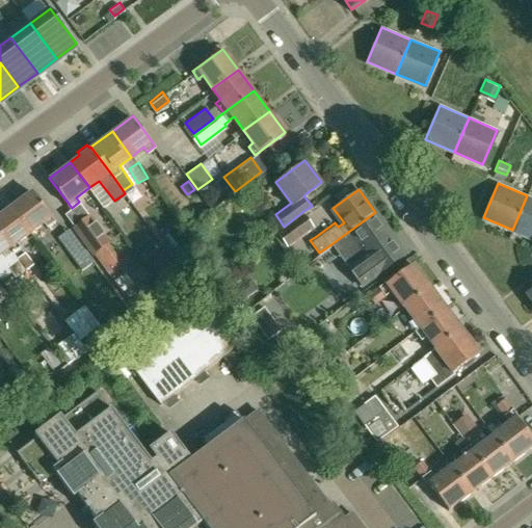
[(32,190),(11,206),(30,232),(44,221),(47,226),(54,220),(32,190)]
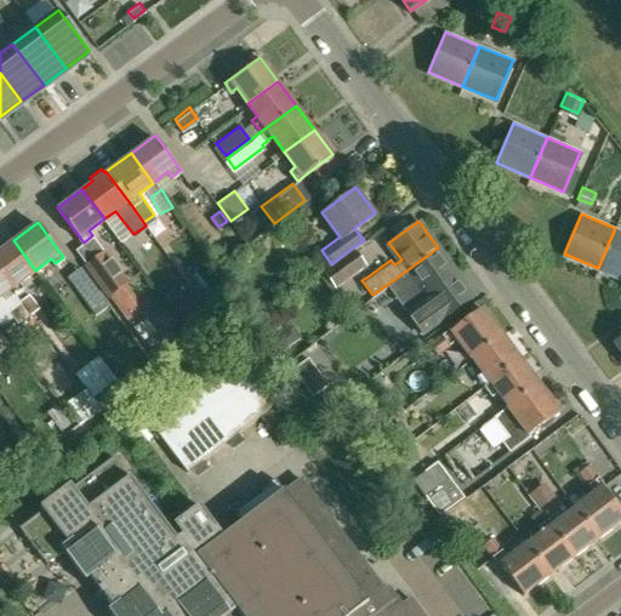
[(620,229),(615,228),(598,268),(620,277),(620,229)]
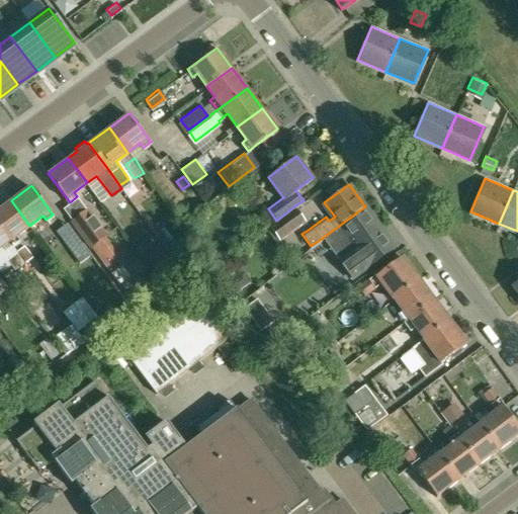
[(29,226),(11,200),(0,207),(0,228),(12,245),(20,239),(17,235),(29,226)]
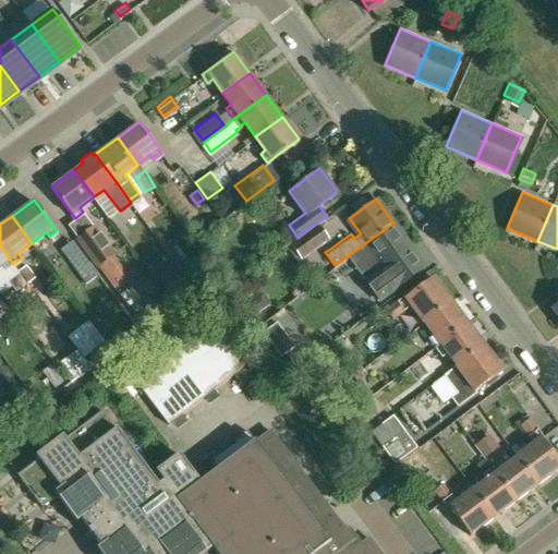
[(318,221),(298,238),(287,245),(298,261),(329,237),(318,221)]
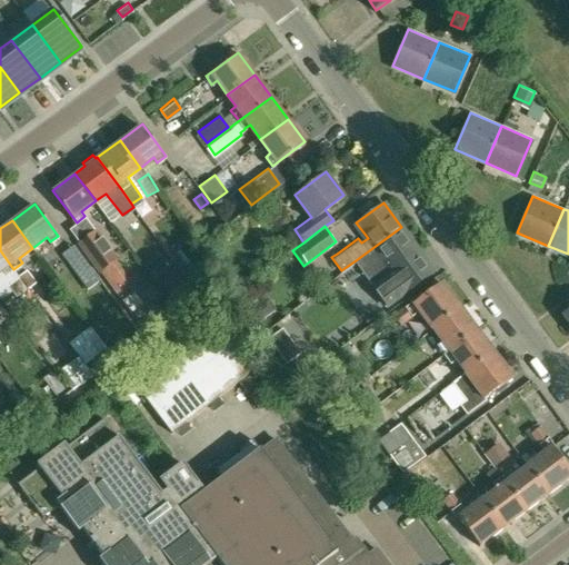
[(401,227),(356,260),(372,283),(370,285),(387,307),(435,271),(401,227)]
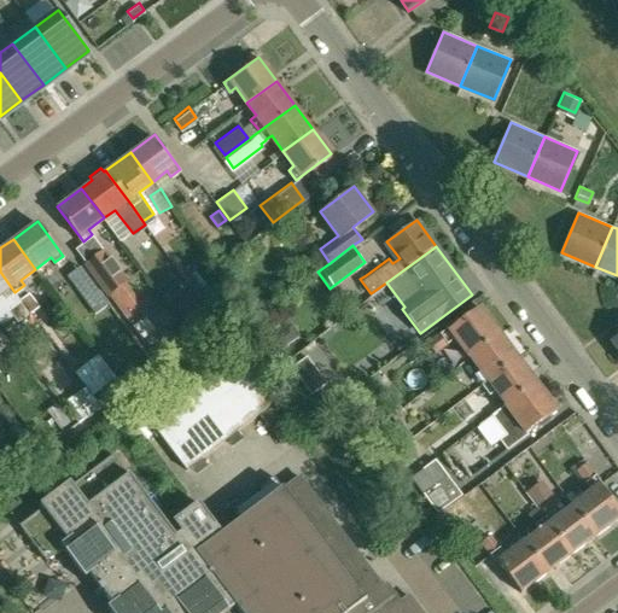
[(126,315),(128,313),(141,303),(126,280),(127,280),(103,247),(86,261),(109,292),(126,315)]
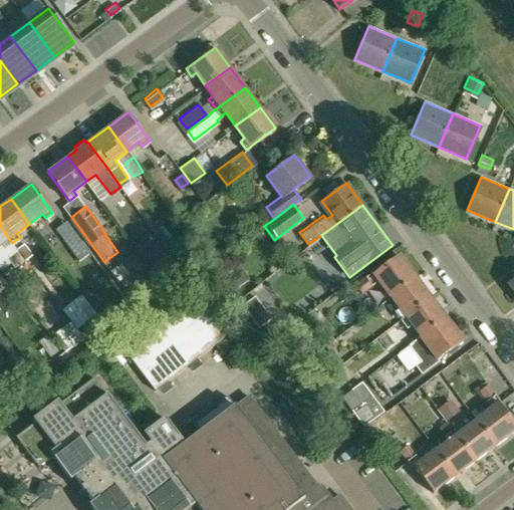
[(12,243),(0,226),(0,244),(2,243),(6,247),(12,243)]
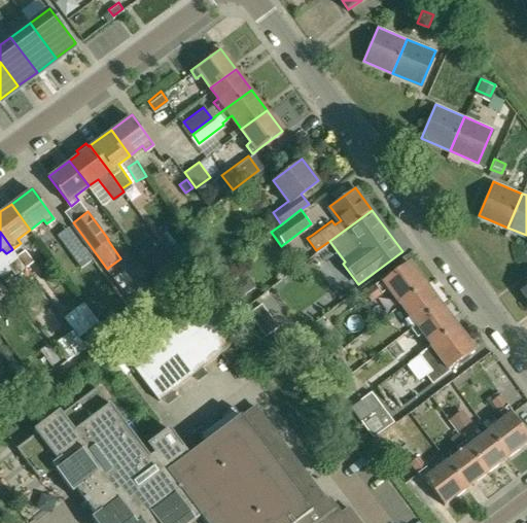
[(182,273),(161,244),(144,255),(166,284),(182,273)]
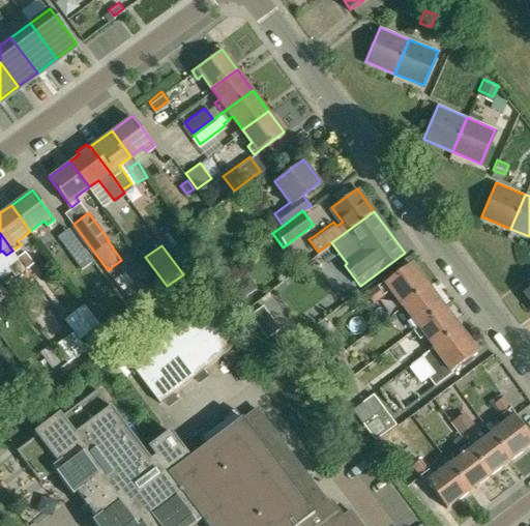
[(182,245),(174,252),(186,268),(195,262),(182,245)]
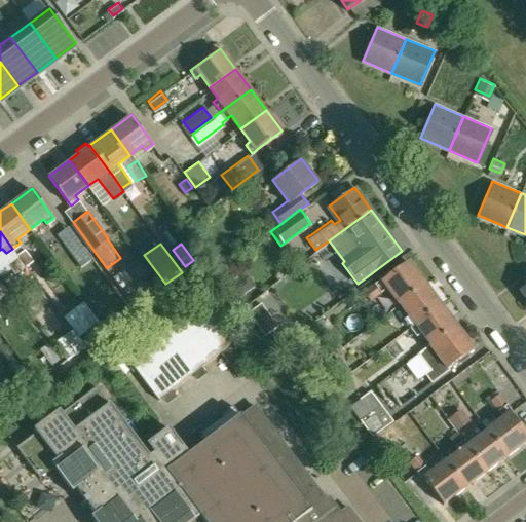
[(90,258),(81,245),(70,252),(80,265),(90,258)]
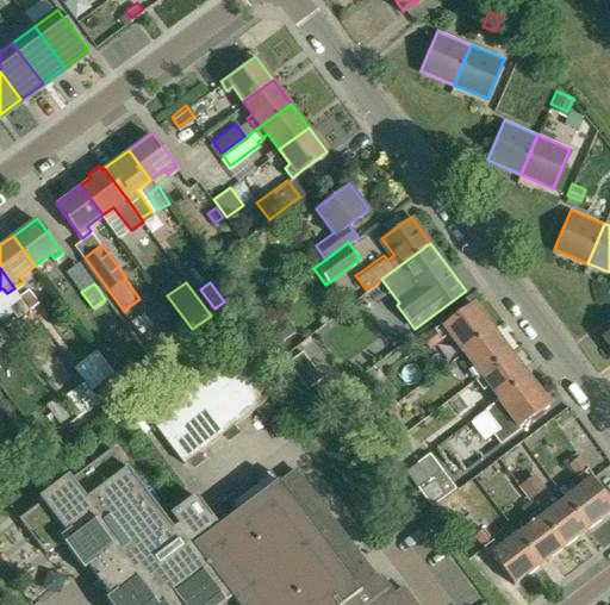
[(38,300),(29,286),(19,293),(30,306),(38,300)]
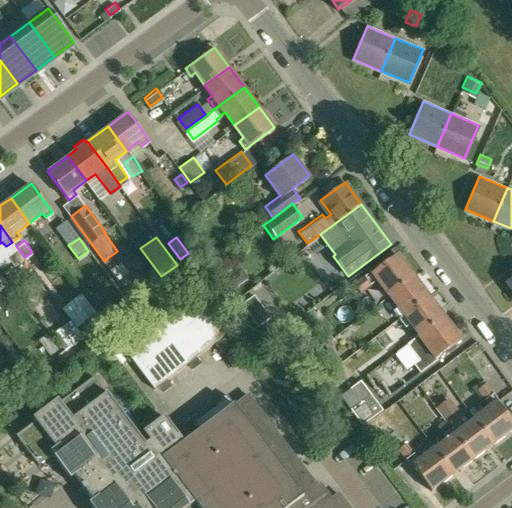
[(17,248),(8,255),(15,265),(25,258),(17,248)]
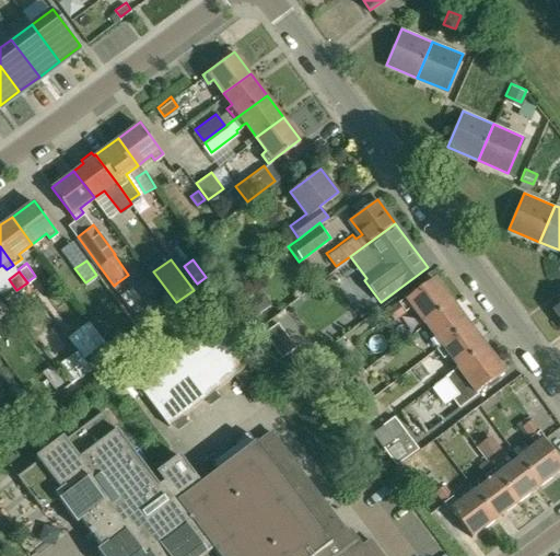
[(434,276),(407,297),(406,296),(387,309),(394,319),(411,304),(424,322),(453,301),(434,276)]
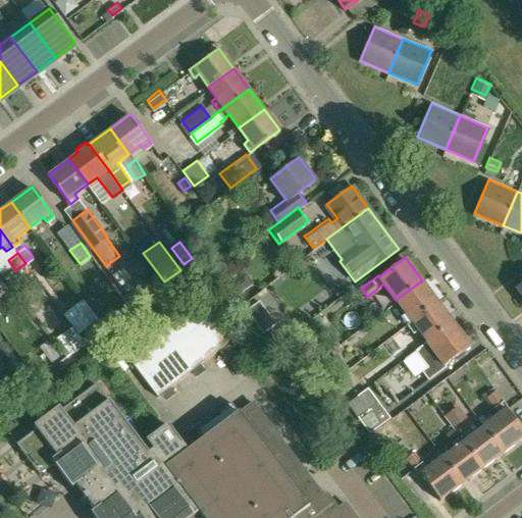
[(422,280),(396,300),(397,301),(398,300),(406,312),(401,315),(407,323),(437,301),(422,280)]
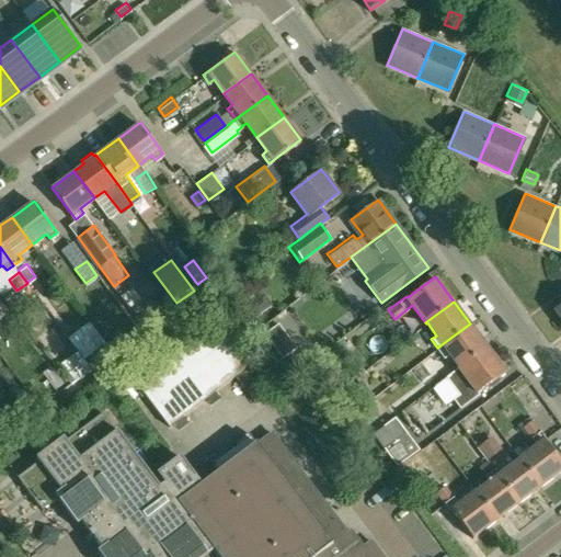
[(73,381),(93,367),(86,355),(106,341),(92,319),(69,333),(79,349),(60,361),(73,381)]
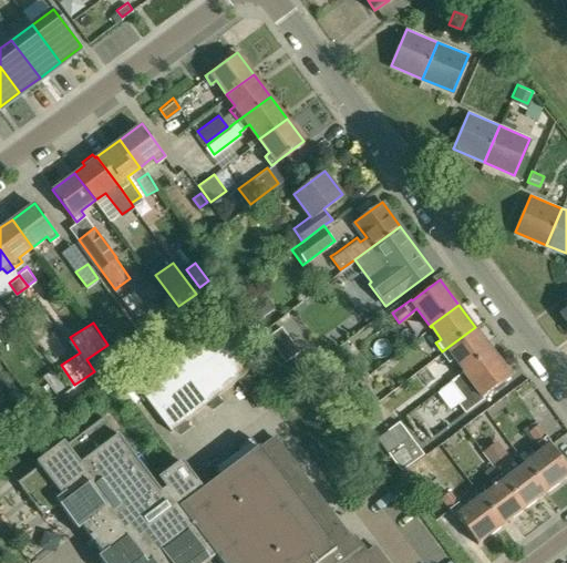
[(171,429),(253,366),(219,324),(138,387),(171,429)]
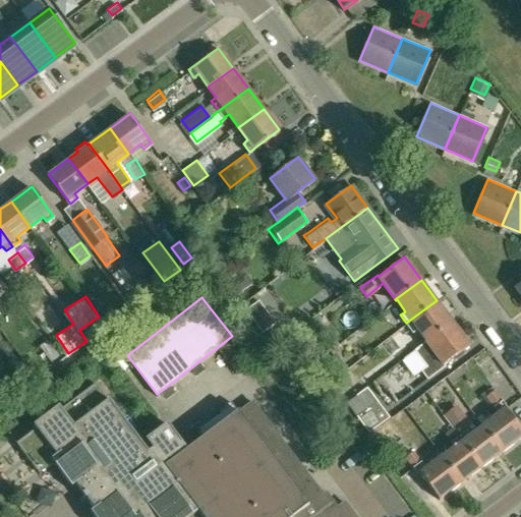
[(245,308),(262,331),(275,322),(258,298),(245,308)]
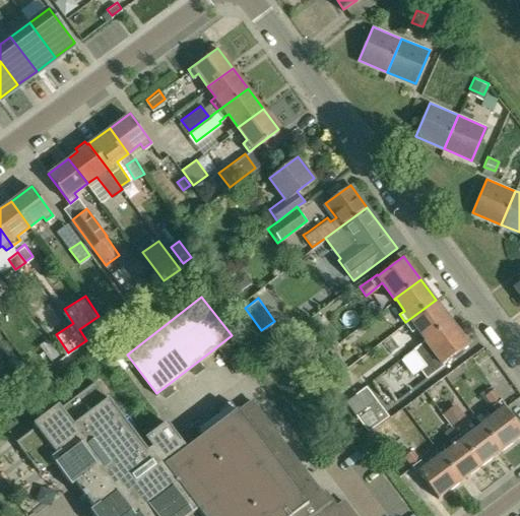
[(436,300),(405,322),(411,330),(416,326),(426,338),(413,346),(413,347),(451,320),(436,300)]
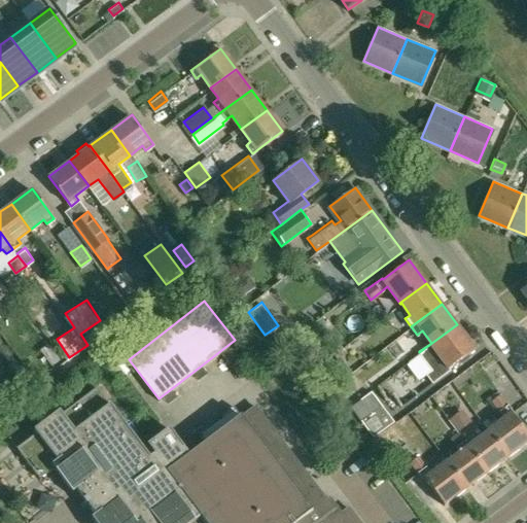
[(475,348),(457,324),(419,352),(431,369),(426,373),(432,381),(449,369),(448,368),(475,348)]
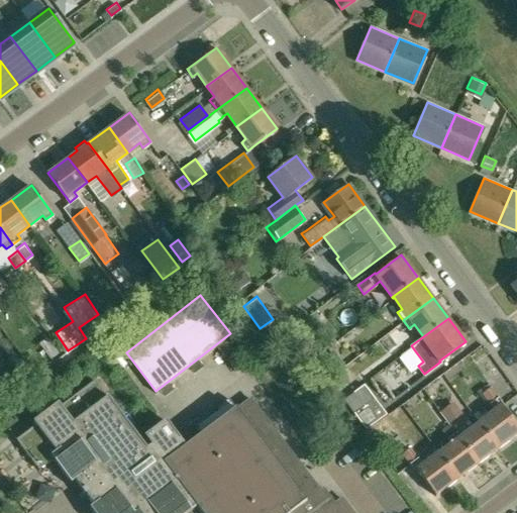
[(378,371),(386,384),(410,369),(402,355),(378,371)]
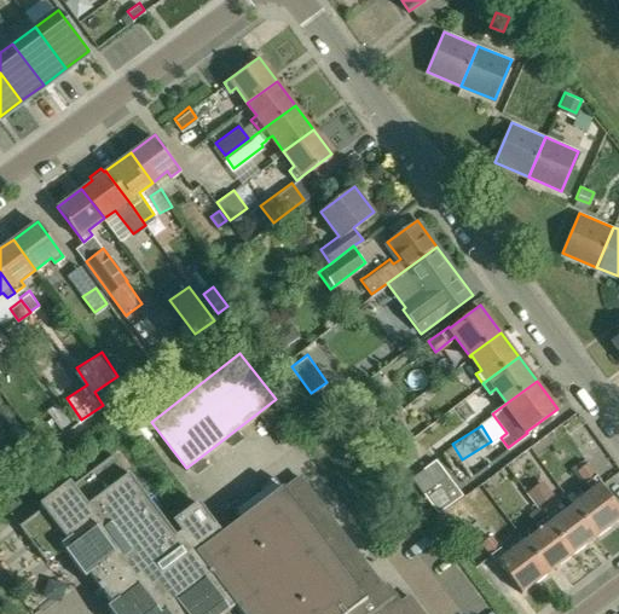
[(223,613),(226,612),(227,613),(424,613),(409,592),(400,598),(386,581),(382,584),(299,474),(282,487),(282,486),(239,519),(221,532),(198,500),(167,523),(128,473),(113,452),(73,484),(69,480),(40,503),(42,507),(18,523),(46,560),(62,546),(64,549),(81,572),(85,577),(90,573),(99,585),(98,586),(100,590),(100,591),(103,590),(113,602),(106,607),(113,613),(223,613)]
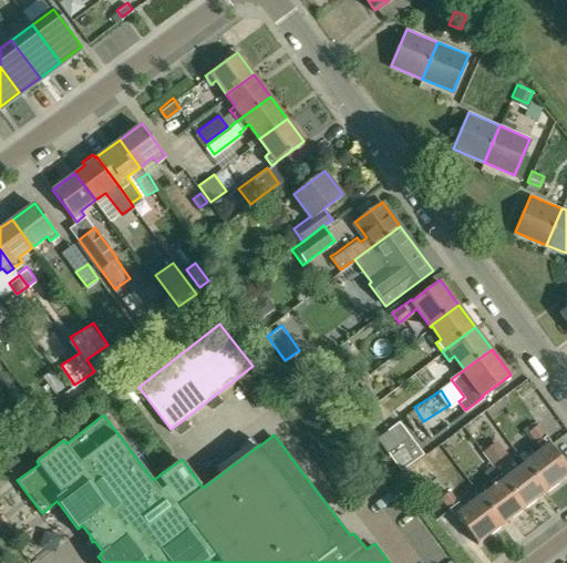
[(424,452),(399,419),(377,436),(401,469),(424,452)]
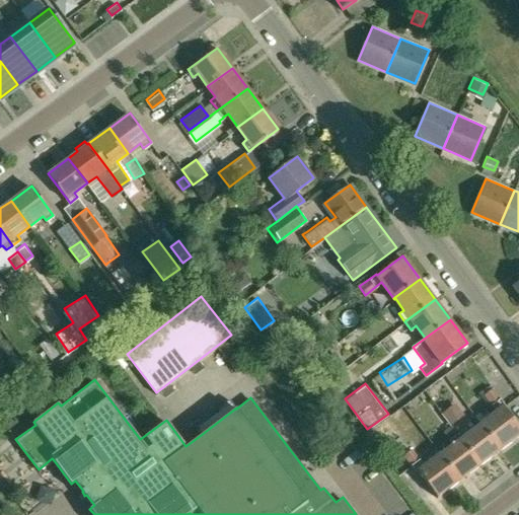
[(480,422),(501,447),(518,433),(518,425),(504,406),(505,405),(492,387),(484,393),(496,410),(480,422)]
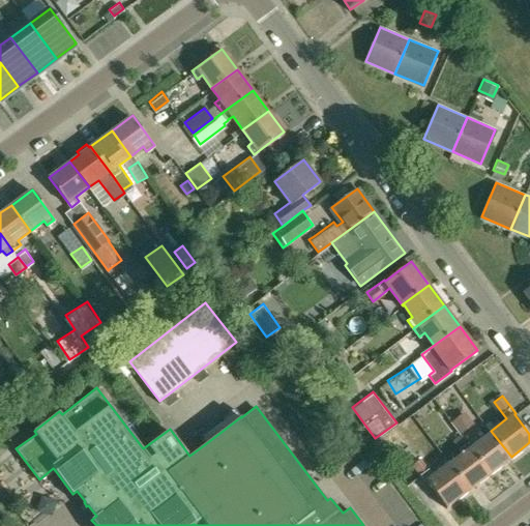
[(205,444),(241,416),(233,406),(197,434),(205,444)]
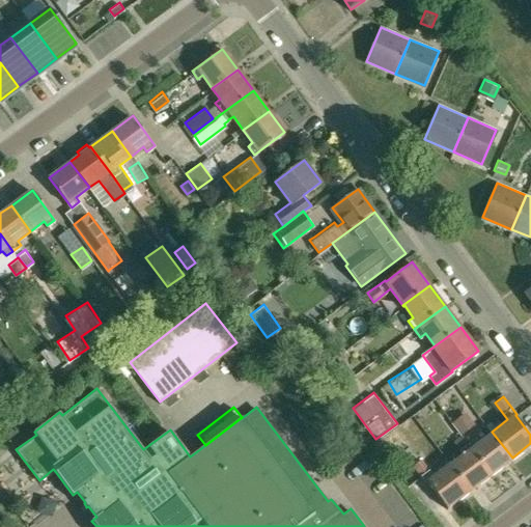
[(452,420),(463,433),(473,424),(463,412),(452,420)]
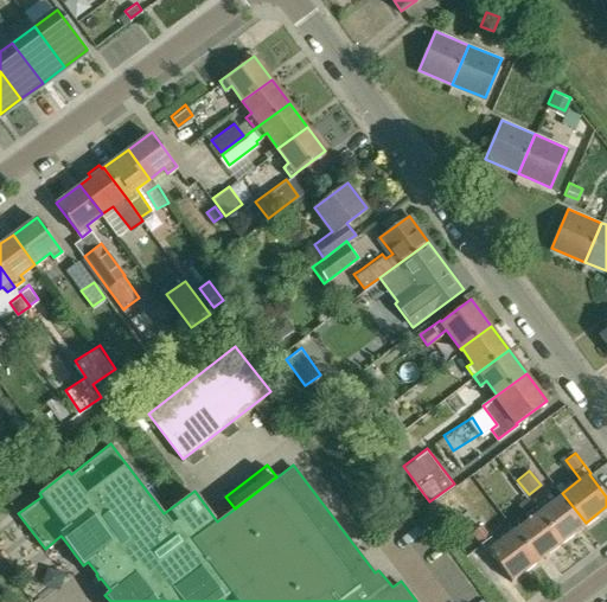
[(548,505),(544,499),(535,506),(561,542),(586,523),(562,493),(561,494),(562,494),(548,505)]
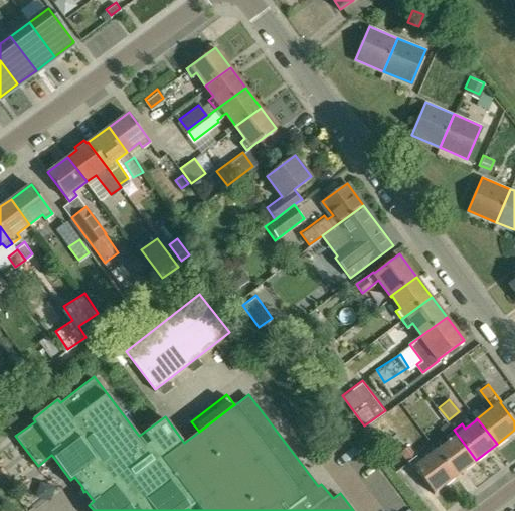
[(446,436),(454,431),(447,420),(439,427),(446,436)]
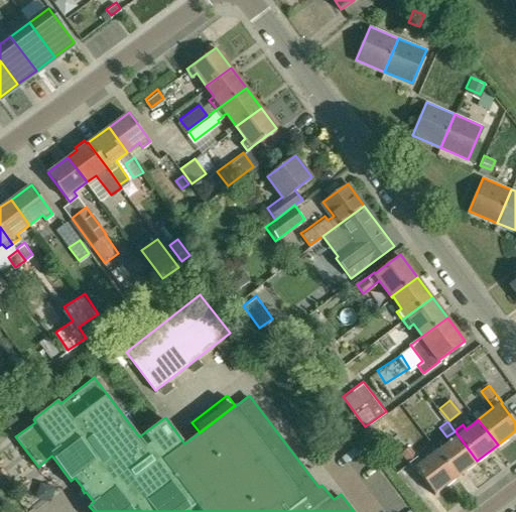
[(455,431),(446,436),(450,441),(438,451),(438,450),(437,450),(457,476),(477,461),(455,430),(455,431)]
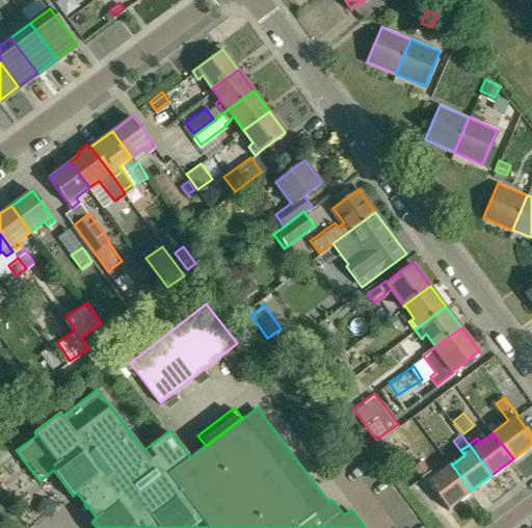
[(471,491),(451,464),(434,476),(422,458),(414,465),(427,482),(428,481),(448,508),(471,491)]
